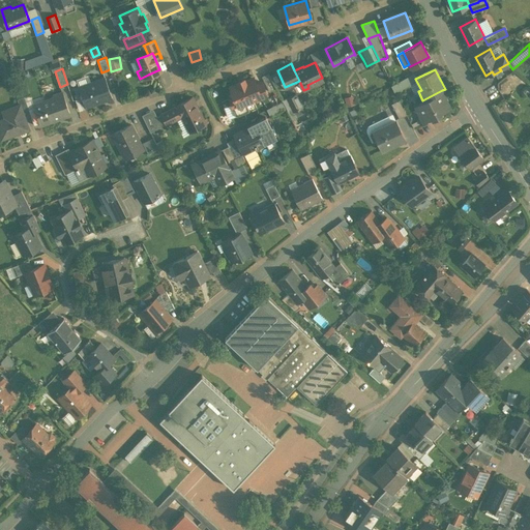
[(276,88),(268,72),(262,76),(269,91),(276,88)]
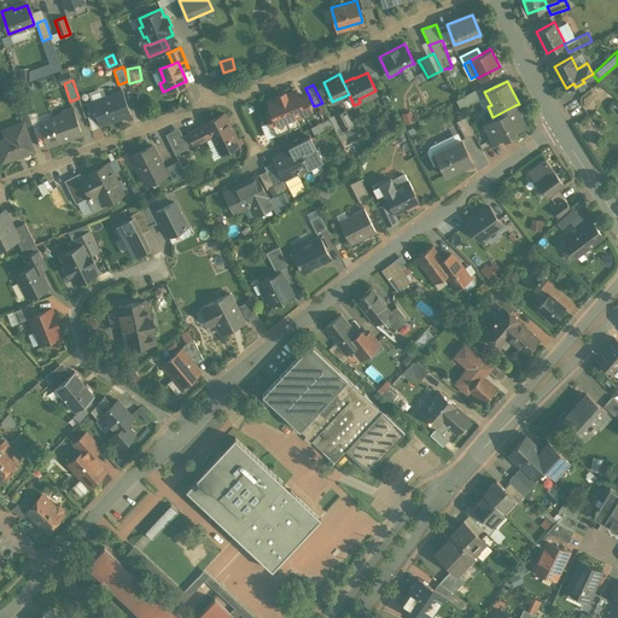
[(481,85),(456,99),(460,108),(485,94),(484,92),(481,85)]
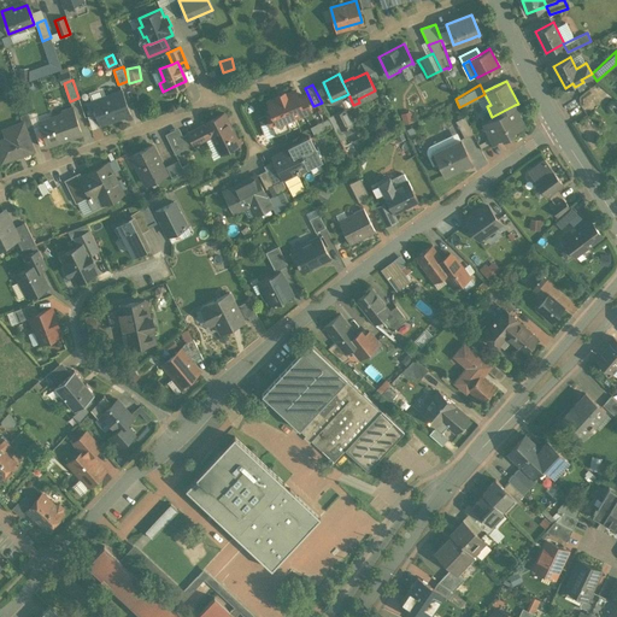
[(122,89),(92,99),(100,124),(112,121),(112,118),(129,112),(129,115),(130,113),(122,89)]
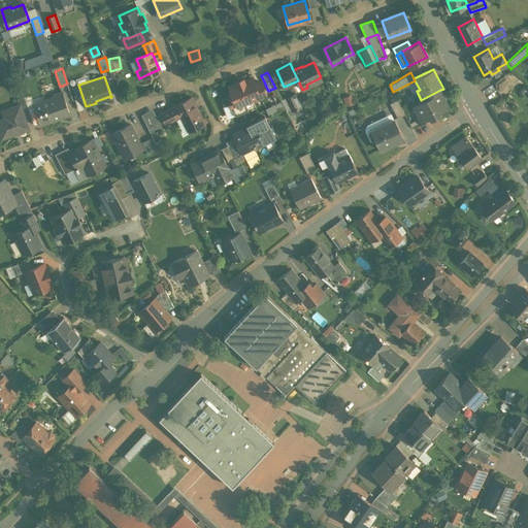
[(253,77),(230,86),(236,104),(259,96),(253,77)]
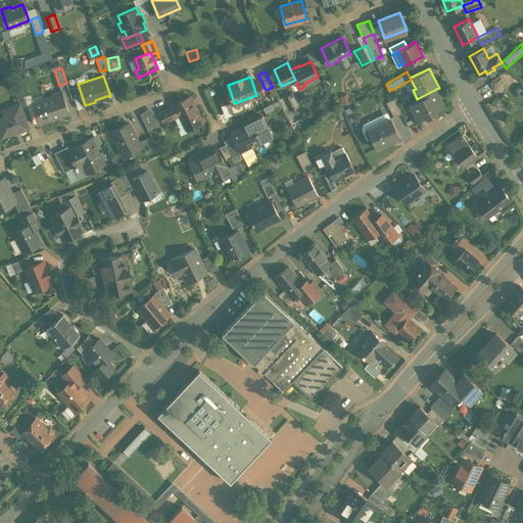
[(417,99),(409,103),(418,121),(426,116),(426,117),(432,114),(436,111),(435,110),(444,105),(442,102),(443,101),(440,95),(439,95),(436,89),(417,99)]
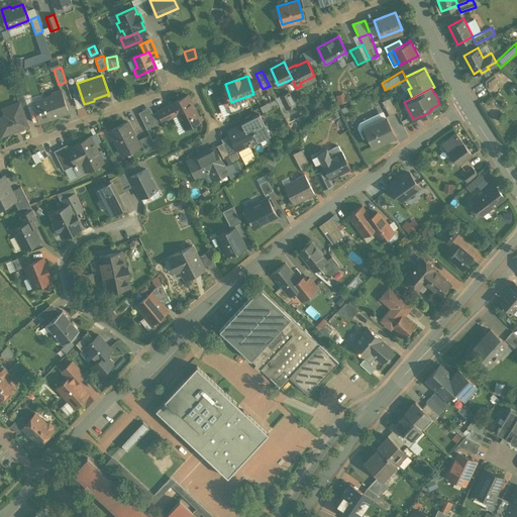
[(54,96),(34,102),(33,101),(32,101),(39,121),(69,111),(61,89),(53,92),(54,96)]
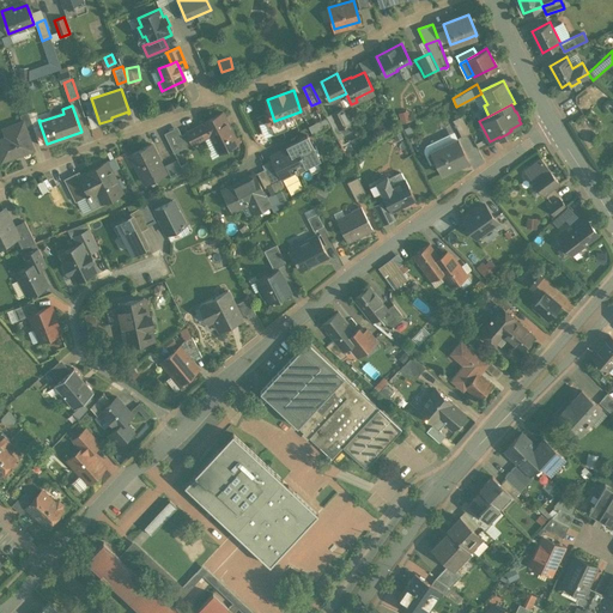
[(343,108),(332,114),(339,128),(350,123),(343,108)]
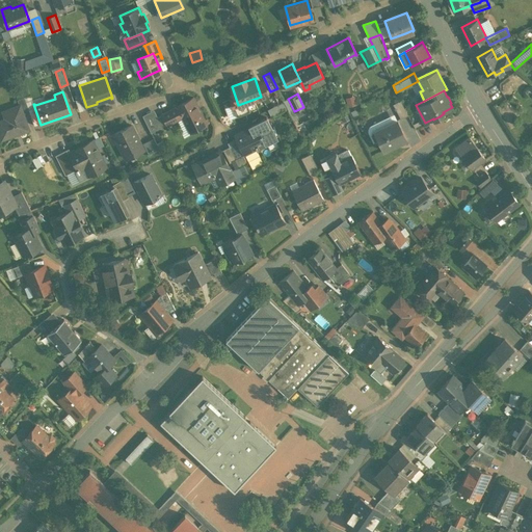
[(24,97),(18,99),(20,105),(23,113),(29,111),(24,97)]
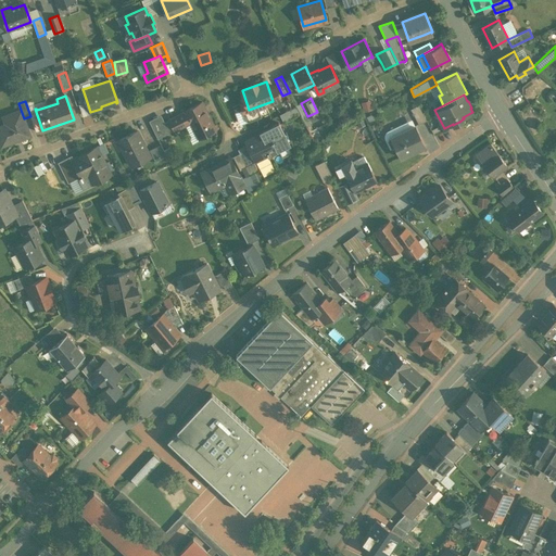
[(215,129),(202,102),(185,111),(169,119),(175,129),(190,122),(199,138),(215,129)]
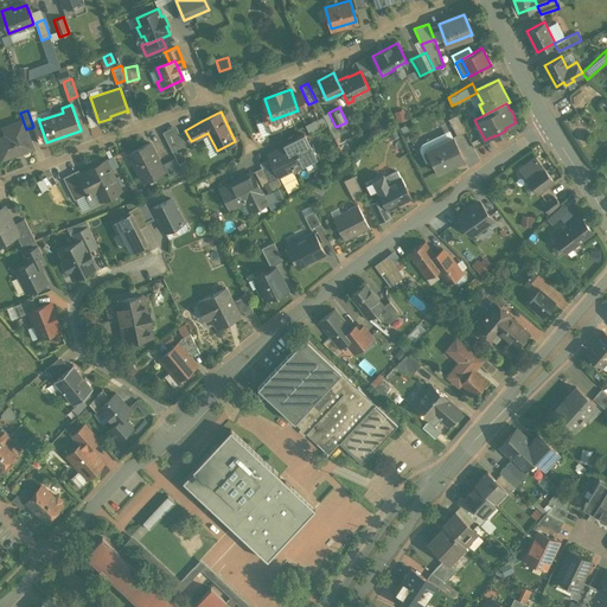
[(461,123),(457,114),(448,119),(457,135),(465,131),(465,129),(461,123)]
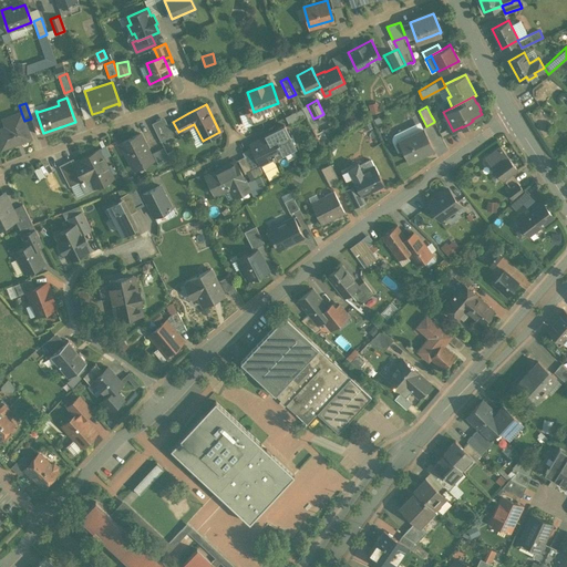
[(288,114),(290,122),(299,119),(296,111),(288,114)]
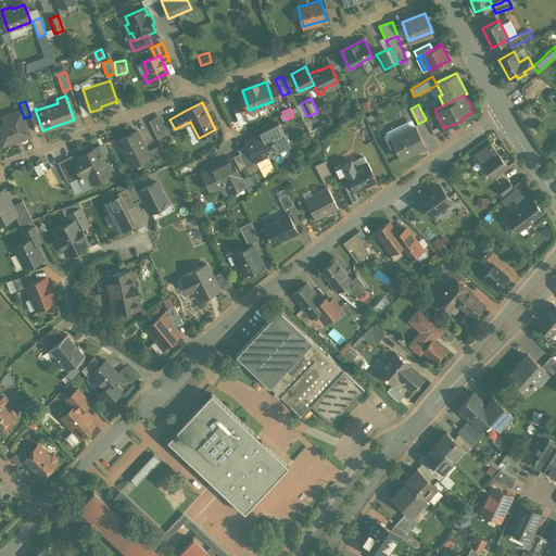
[(11,122),(0,125),(0,138),(2,144),(29,135),(24,118),(21,110),(9,114),(11,122)]
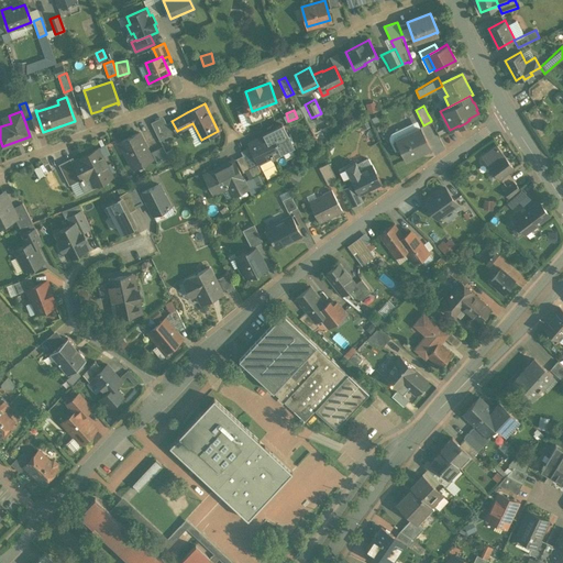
[(168,127),(156,133),(159,140),(172,133),(168,127)]
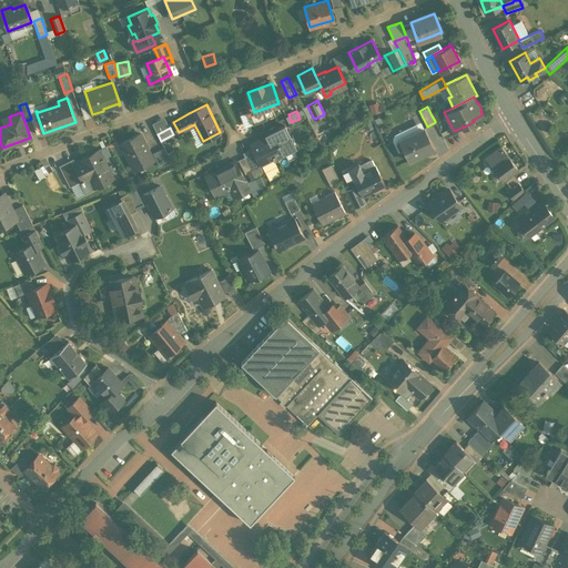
[(266,137),(277,158),(296,149),(286,128),(266,137)]
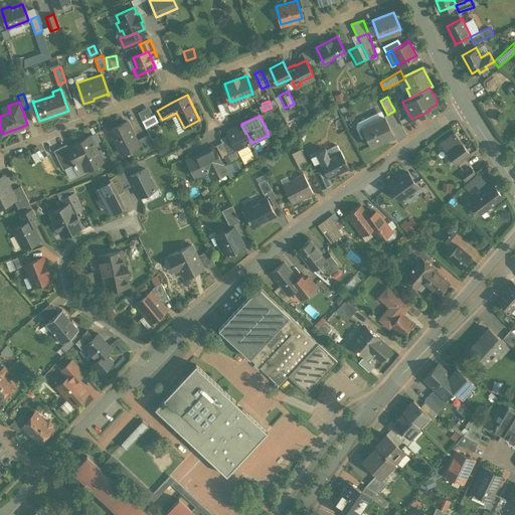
[(384,116),(362,127),(371,145),(380,140),(392,134),(393,135),(393,134),(384,116)]
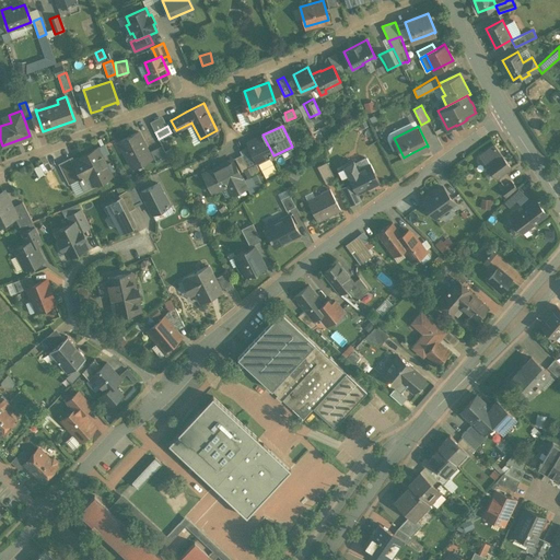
[(139,131),(119,140),(131,166),(151,156),(139,131)]
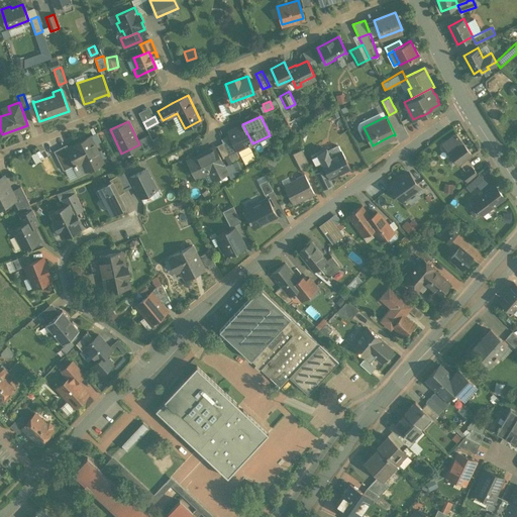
[(252,143),(242,124),(228,132),(229,133),(237,149),(248,143),(250,145),(251,144),(252,143)]
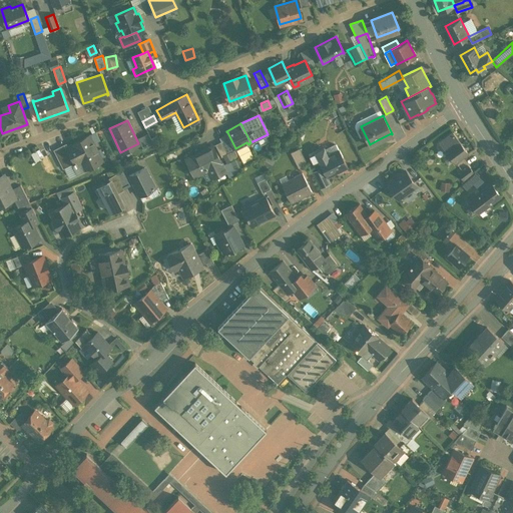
[(148,132),(138,137),(143,148),(153,143),(148,132)]
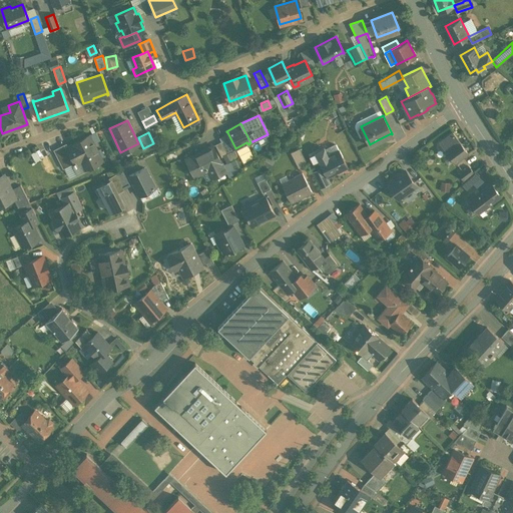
[(235,148),(227,132),(219,137),(221,140),(227,153),(236,148),(235,148)]
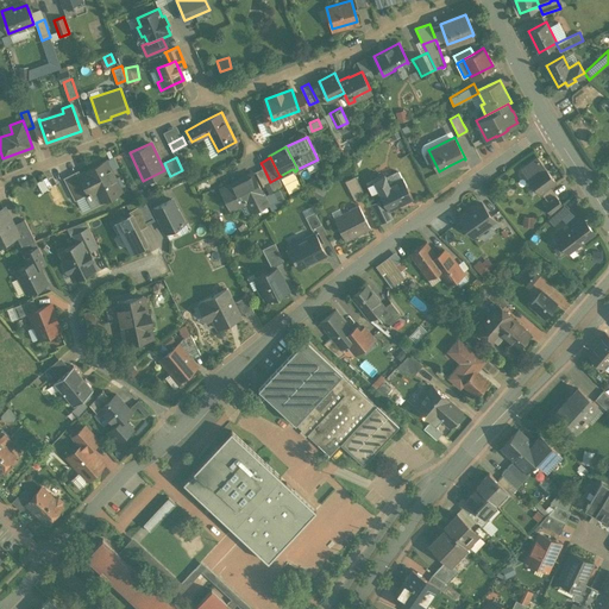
[(556,182),(537,157),(521,168),(541,194),(541,193),(541,192),(552,183),(553,183),(554,182),(554,183),(556,182)]
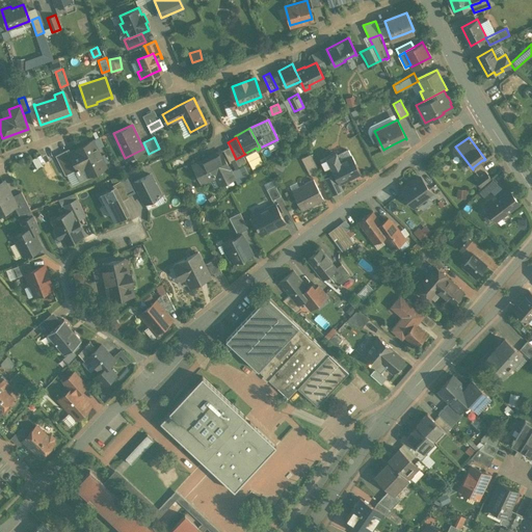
[(105,164),(94,139),(69,152),(78,168),(77,168),(78,171),(80,170),(78,167),(83,165),(87,173),(105,164)]
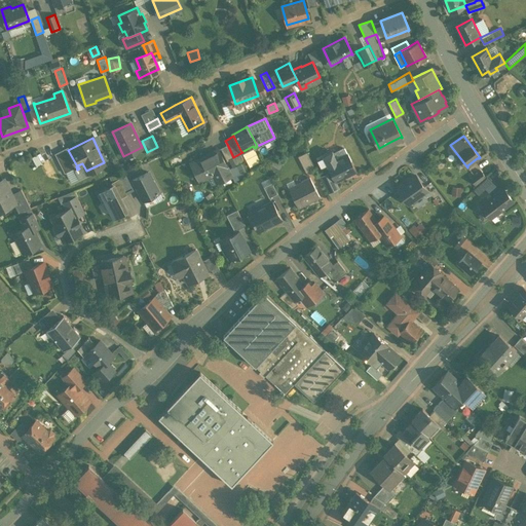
[(233,157),(227,144),(221,147),(227,160),(233,157)]
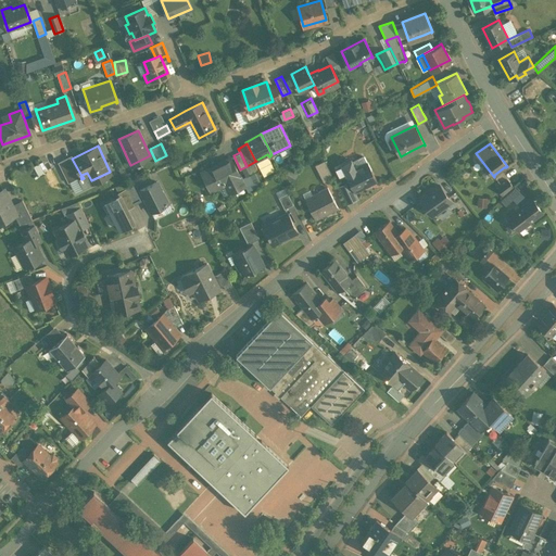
[(68,156),(58,162),(68,182),(80,176),(81,176),(72,159),(71,159),(68,156)]
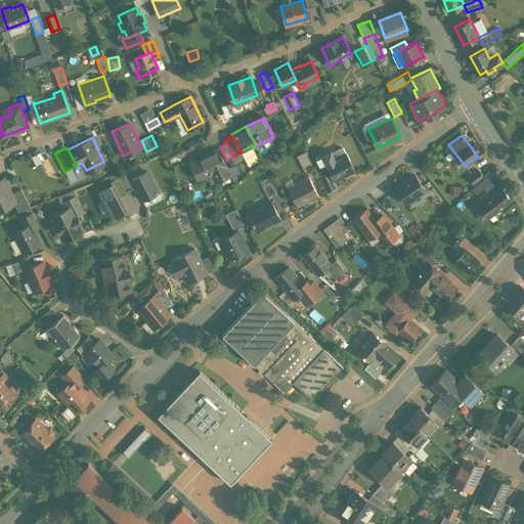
[(217,147),(203,156),(203,157),(190,163),(199,180),(215,171),(220,180),(231,175),(217,147)]
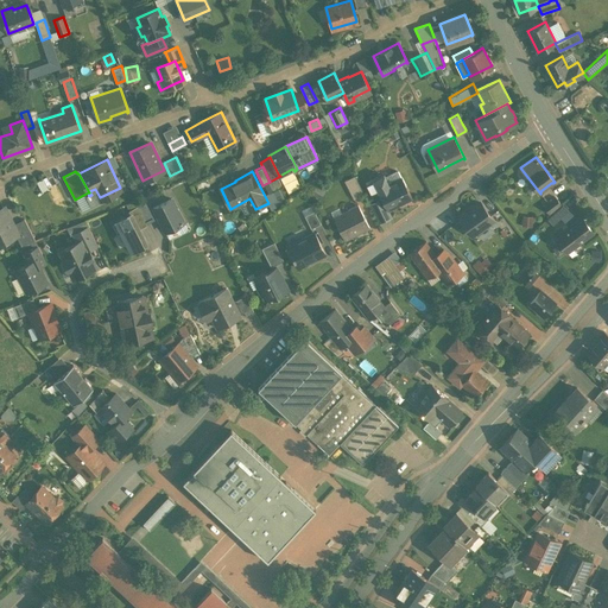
[(401,177),(388,183),(384,173),(374,179),(374,181),(373,181),(387,209),(398,203),(410,196),(411,197),(411,196),(401,177)]
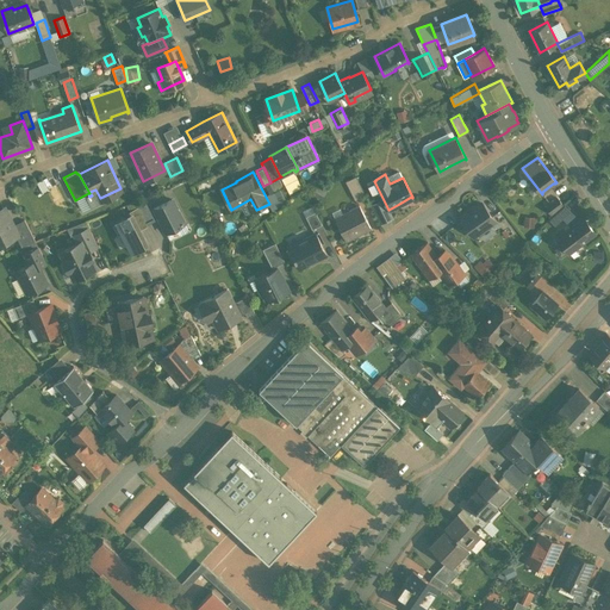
[(355,176),(346,181),(355,199),(365,194),(355,176)]
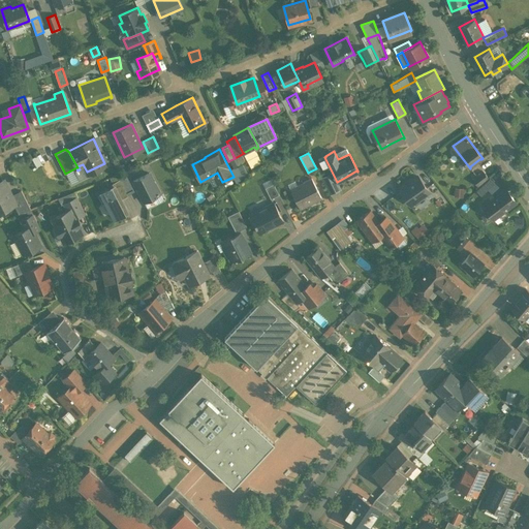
[(483,172),(472,179),(478,186),(489,178),(483,172)]
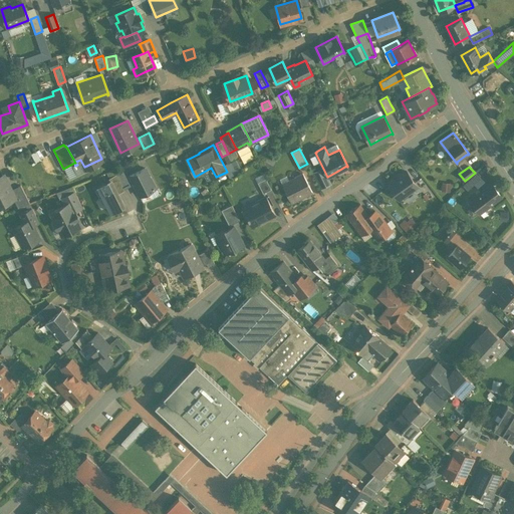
[(140,196),(143,194),(145,194),(146,194),(148,194),(149,193),(151,192),(152,191),(152,189),(155,187),(145,168),(130,176),(140,196)]
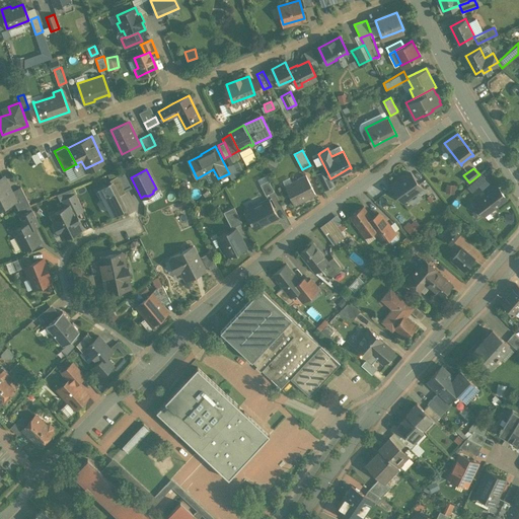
[(118,175),(121,181),(127,178),(124,171),(117,174),(118,175)]
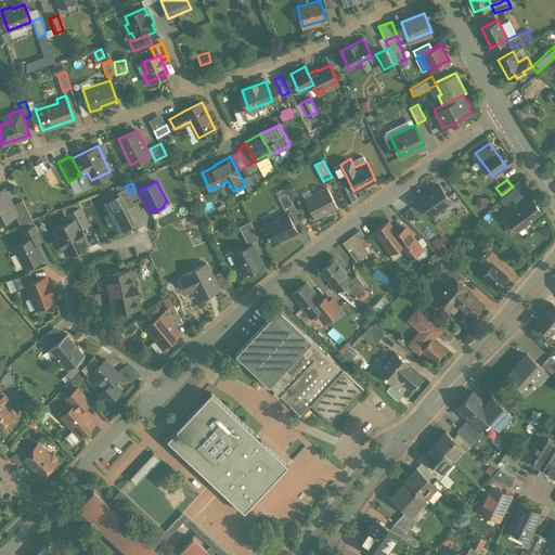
[(438,184),(418,198),(430,215),(450,201),(438,184)]
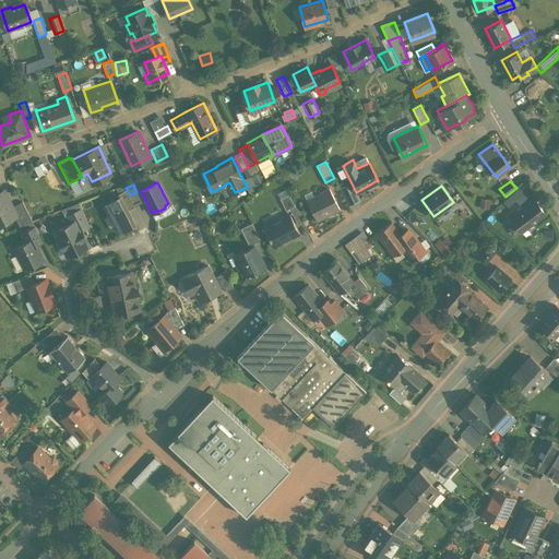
[(329,188),(307,200),(317,221),(340,209),(329,188)]
